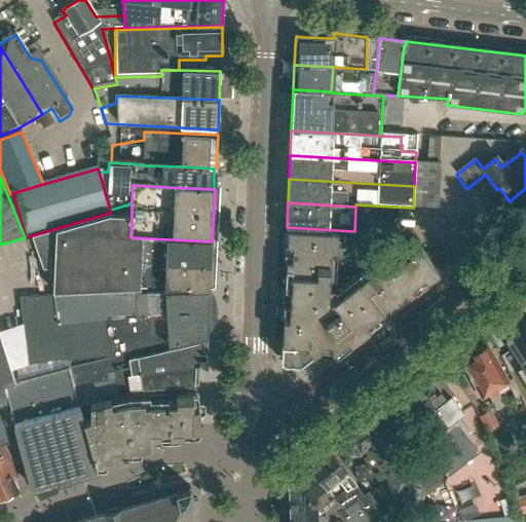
[(130,237),(132,218),(109,217),(33,239),(44,271),(55,272),(53,295),(188,288),(188,292),(210,291),(212,241),(130,237)]
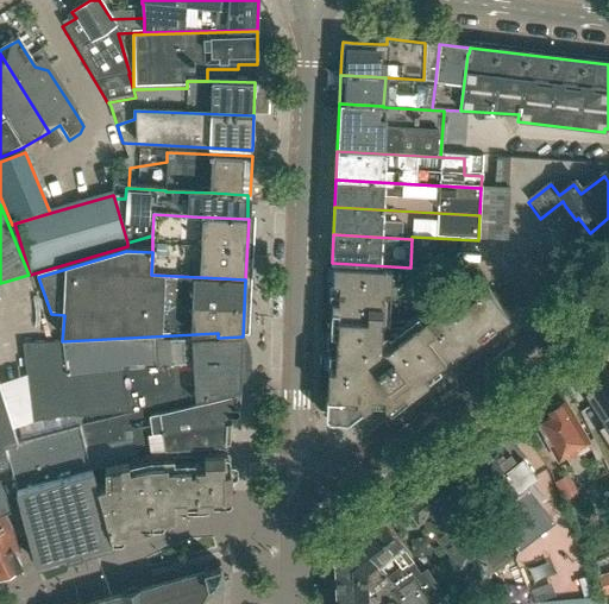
[(334,423),(347,423),(364,411),(369,416),(382,417),(388,413),(390,415),(416,395),(413,390),(438,371),(441,376),(457,363),(456,362),(509,319),(485,289),(446,320),(433,304),(407,325),(388,323),(391,271),(356,269),(337,268),(336,285),(331,284),(330,304),(334,306),(333,337),(327,337),(326,356),(328,357),(325,414),(334,423)]
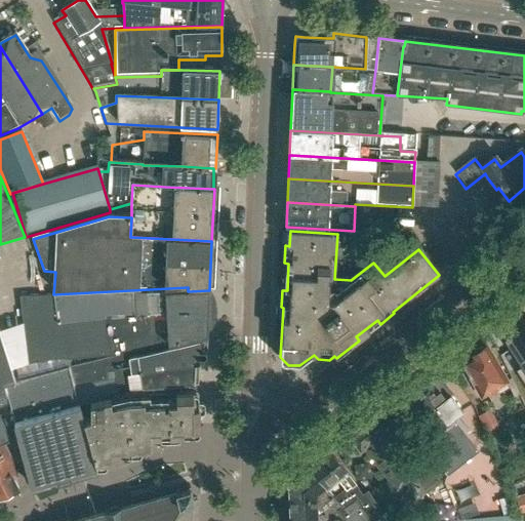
[(351,249),(351,235),(338,234),(337,248),(351,249)]
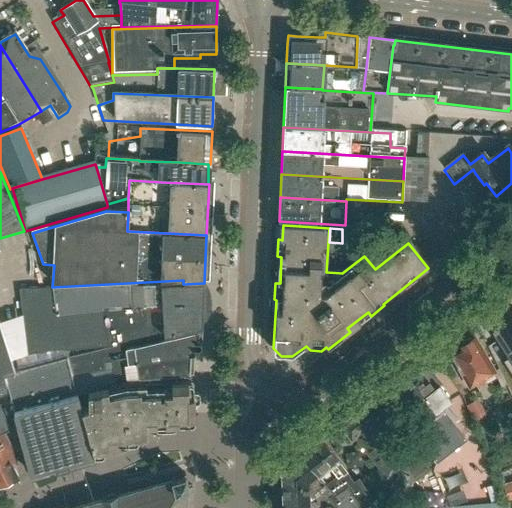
[(144,286),(47,292),(19,293),(23,321),(103,311),(102,309),(145,307),(145,306),(203,303),(204,283),(183,284),(144,286)]
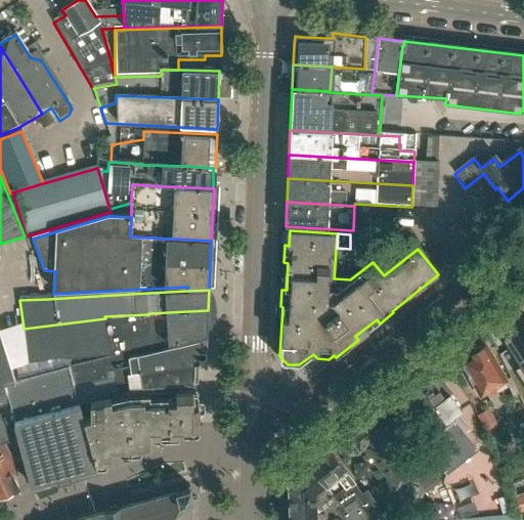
[(208,310),(148,313),(148,314),(104,316),(105,318),(24,329),(28,367),(112,357),(112,358),(207,336),(207,322),(208,310)]
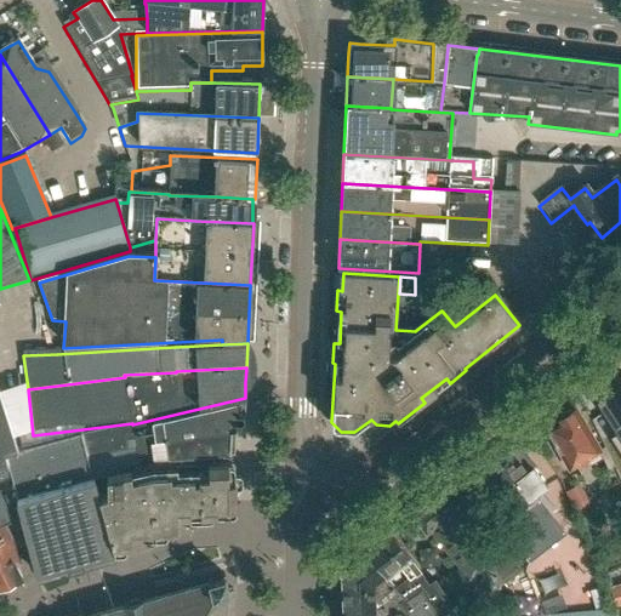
[(620,377),(604,388),(599,387),(594,391),(594,394),(591,397),(615,435),(620,444),(620,377)]
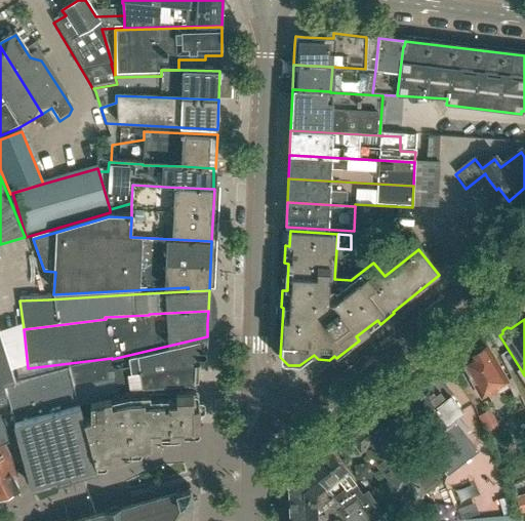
[(0,409),(9,405),(4,387),(4,386),(15,383),(0,335),(0,409)]
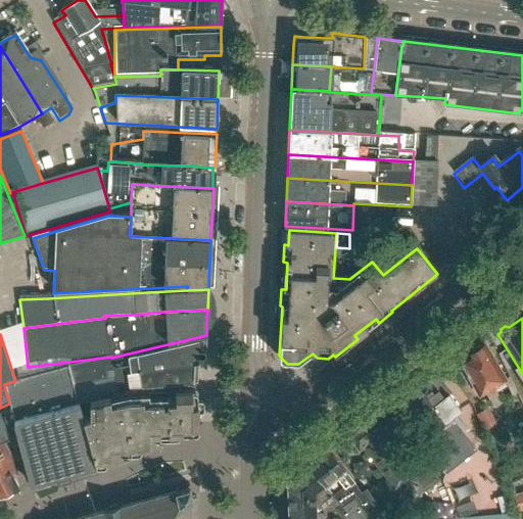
[(131,374),(198,364),(205,358),(206,340),(113,362),(112,359),(68,368),(74,387),(108,380),(106,368),(109,368),(114,367),(114,369),(130,368),(131,374)]
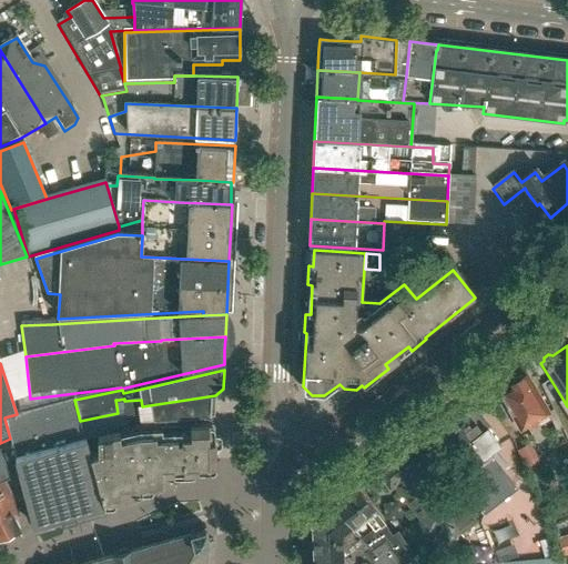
[(547,415),(526,379),(524,380),(520,379),(513,383),(513,386),(509,389),(511,392),(501,398),(510,413),(508,414),(513,422),(516,421),(521,431),(527,427),(537,444),(545,440),(538,429),(545,425),(540,419),(547,415)]
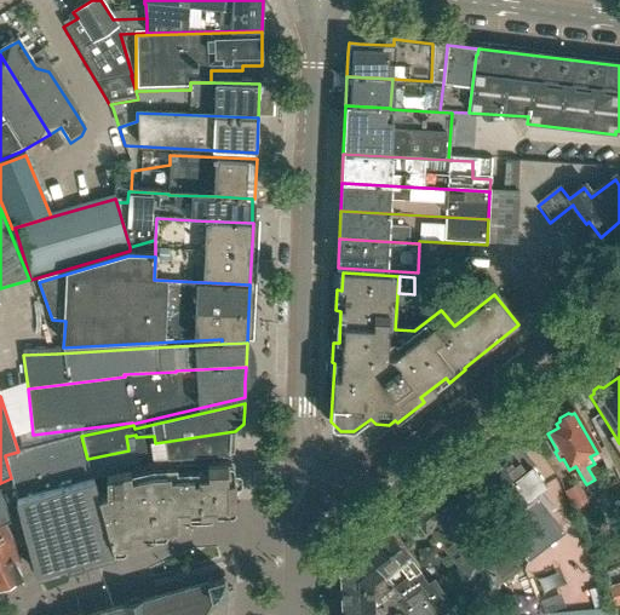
[(136,437),(136,435),(130,436),(131,442),(136,441),(139,461),(234,457),(235,431),(155,443),(154,436),(136,437)]
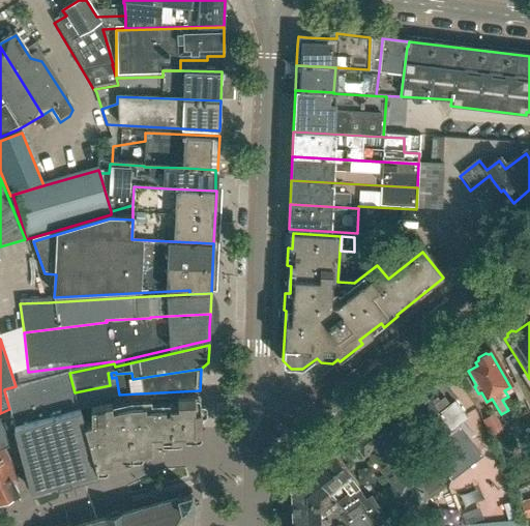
[(81,412),(75,392),(69,373),(4,390),(9,409),(15,429),(32,494),(97,475),(93,460),(81,412)]
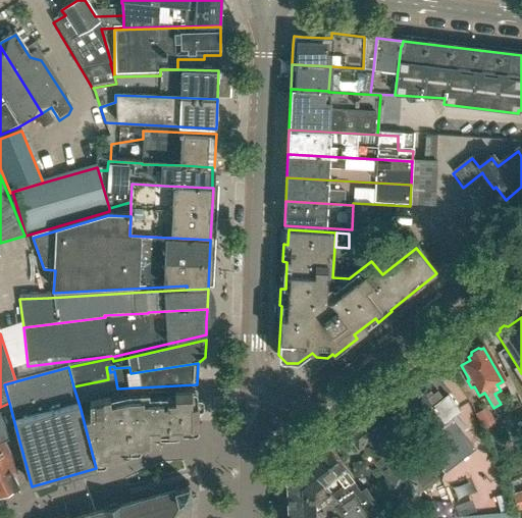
[(448,395),(435,378),(429,382),(428,381),(401,402),(402,404),(395,409),(410,430),(418,424),(424,433),(418,438),(444,471),(472,450),(448,418),(458,411),(447,396),(448,395)]
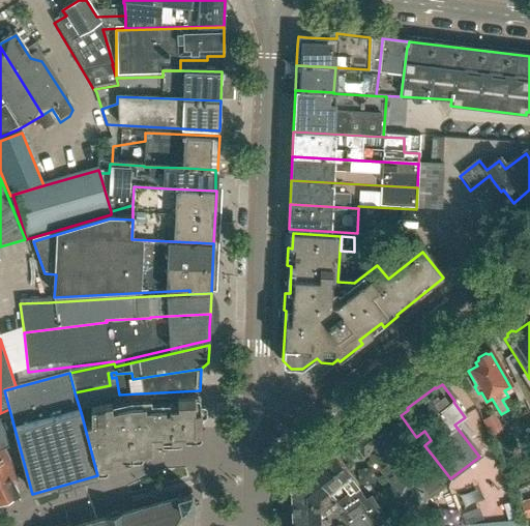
[(81,412),(93,460),(112,460),(112,457),(150,456),(152,453),(152,443),(196,442),(196,439),(199,436),(201,436),(200,401),(198,398),(125,400),(125,401),(81,412)]
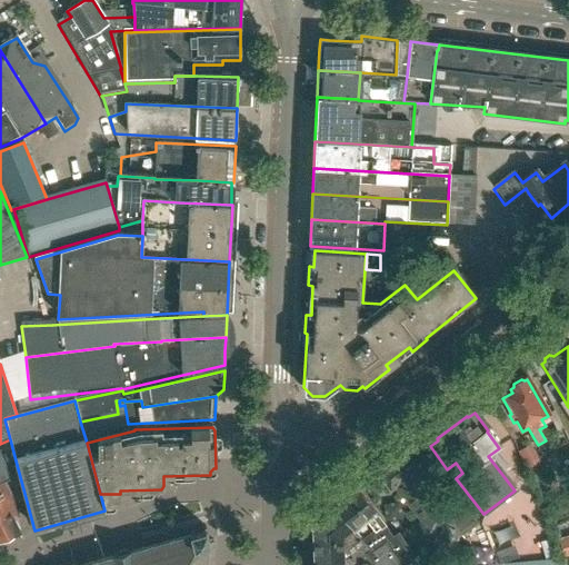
[(377,473),(391,492),(395,489),(421,523),(419,525),(427,537),(449,519),(463,536),(479,524),(448,485),(442,489),(423,466),(427,464),(412,445),(377,473)]
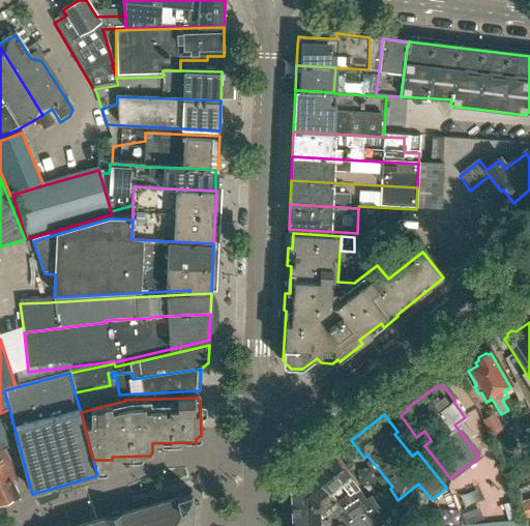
[(491,439),(502,432),(494,416),(482,424),(491,439)]
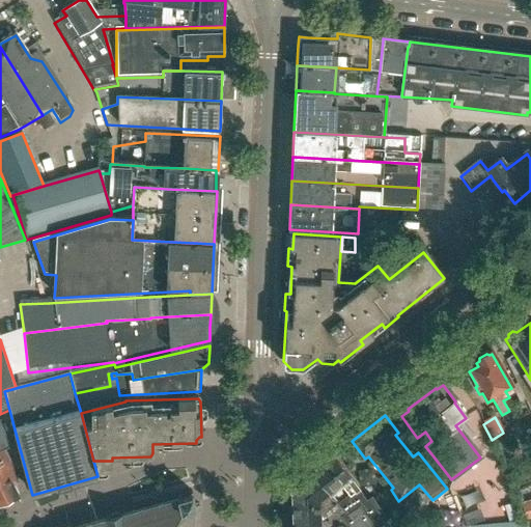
[(0,464),(9,460),(5,451),(11,448),(0,423),(0,464)]
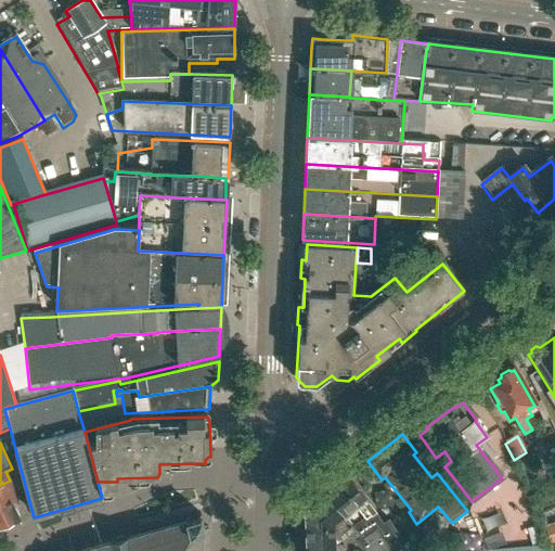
[(396,550),(401,550),(412,542),(394,517),(387,523),(376,510),(350,475),(327,492),(345,516),(357,532),(358,530),(364,539),(376,529),(388,550),(396,550)]
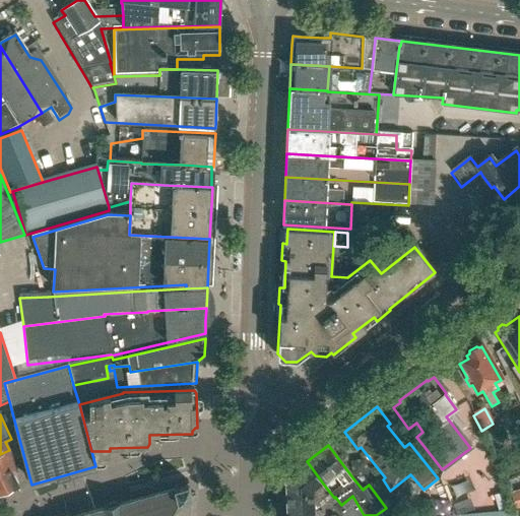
[(9,450),(0,454),(0,497),(18,489),(7,465),(13,462),(13,458),(9,450)]
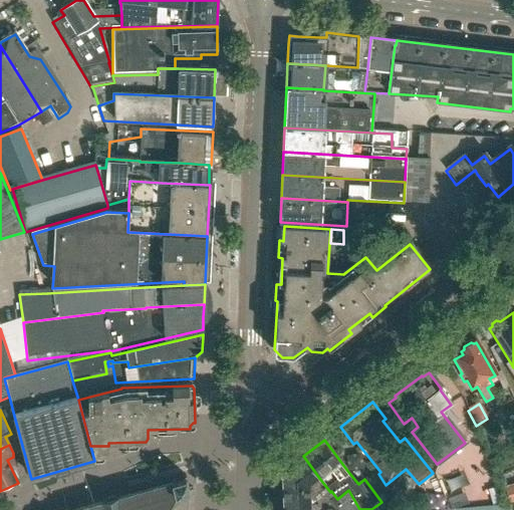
[(330,492),(319,478),(303,456),(287,468),(286,468),(283,475),(284,475),(284,490),(284,509),(359,509),(348,490),(337,499),(331,491),(330,492)]
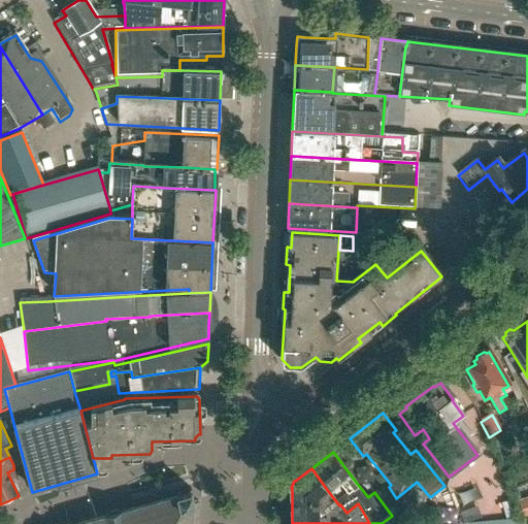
[(444,491),(432,500),(440,513),(453,503),(444,491)]
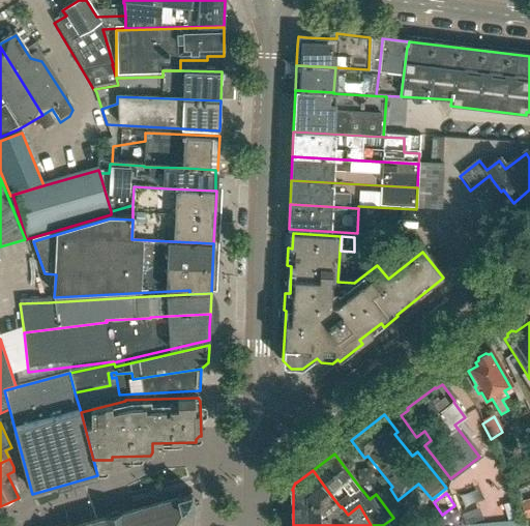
[(193,525),(195,507),(196,506),(192,494),(178,498),(178,499),(121,515),(107,519),(107,520),(85,525),(193,525)]
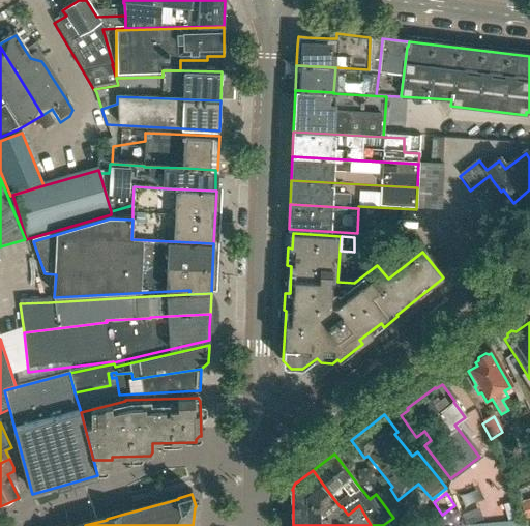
[(529,499),(521,503),(526,521),(529,519),(529,499)]
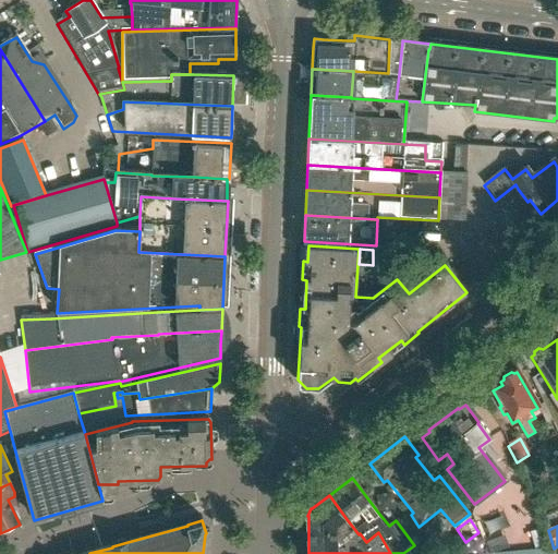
[(462,553),(461,541),(429,544),(431,553),(462,553)]
